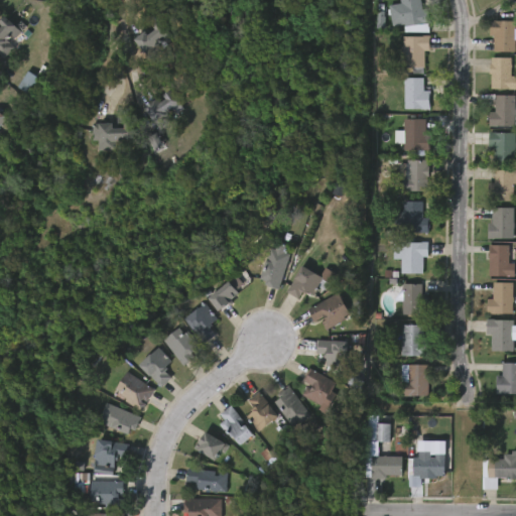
[(419,0),(421,10),(428,9),(430,24),(404,28),(404,25),(392,27),(388,5),(400,3),(399,0),(419,0)]
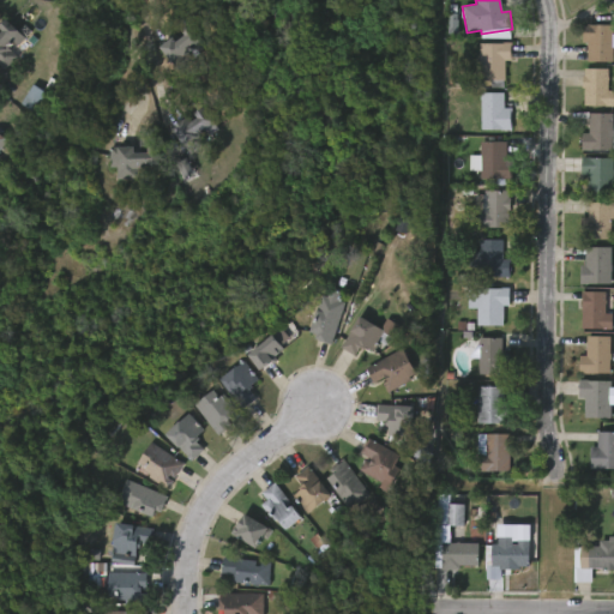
[(0,24),(4,20),(24,38),(18,46),(13,42),(7,49),(17,58),(5,72),(0,67),(0,24)]
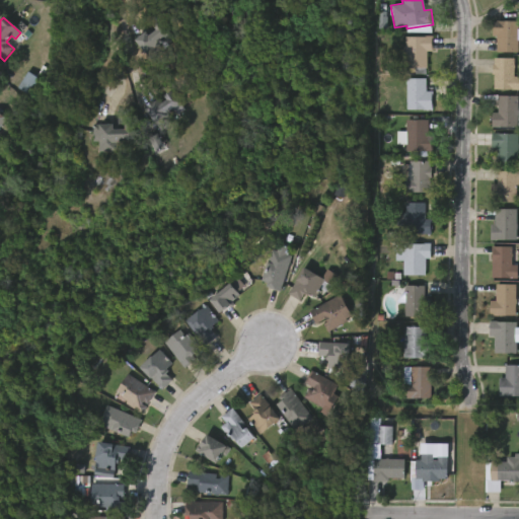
[(159,20),(176,42),(167,49),(162,43),(159,45),(165,52),(152,63),(134,41),(144,31),(148,36),(155,30),(152,26),(159,20)]
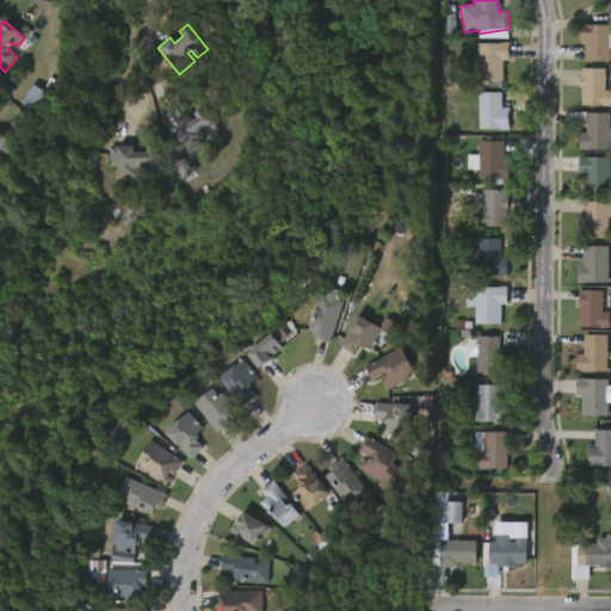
[(610,24),(610,60),(586,60),(587,42),(582,42),(582,24),(610,24)]
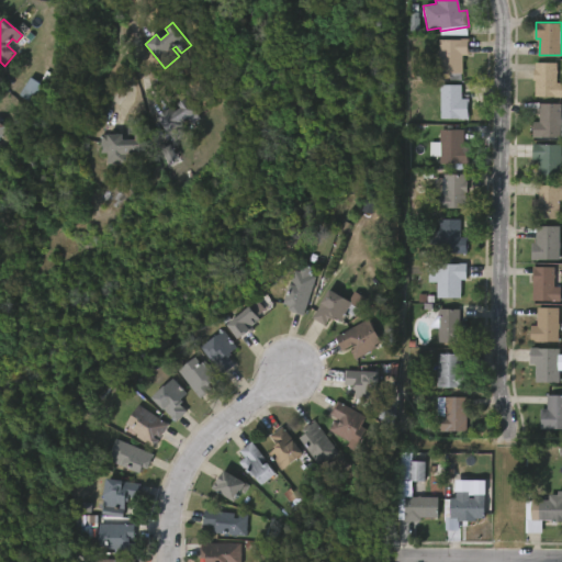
[(462,56),(462,75),(460,75),(460,81),(449,81),(449,75),(438,75),(439,41),(469,40),(468,56),(462,56)]
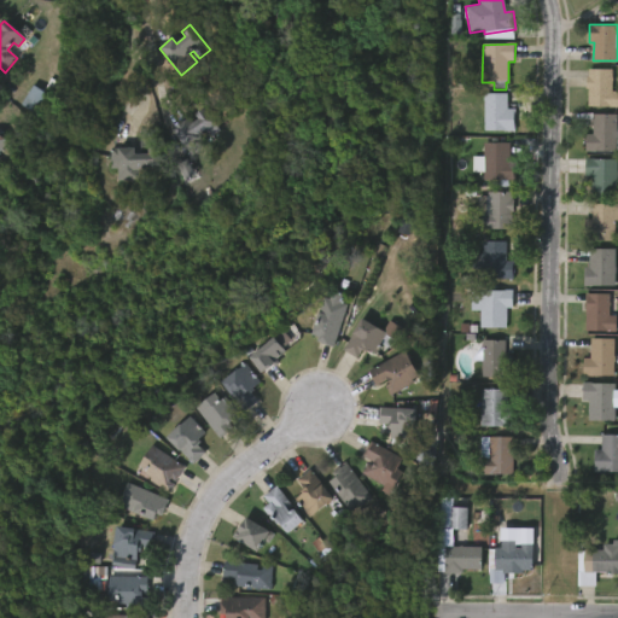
[(612,70),(612,92),(617,92),(617,108),(588,108),(588,89),(586,89),(586,77),(588,77),(588,70),(612,70)]
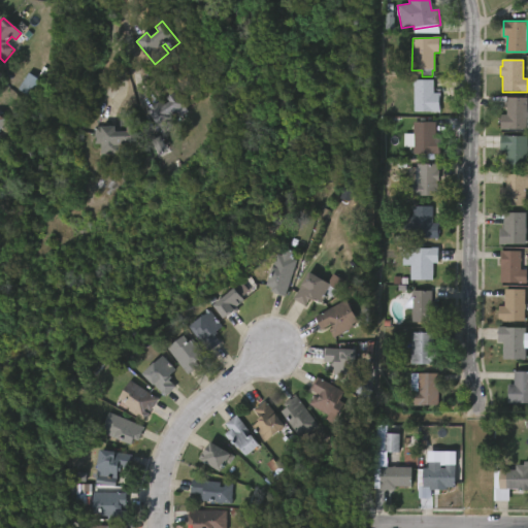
[(31,97),(40,80),(28,73),(19,90),(31,97)]
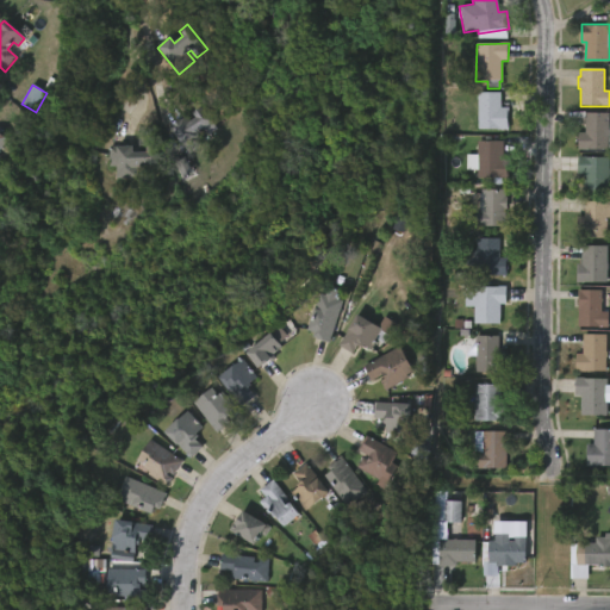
[(500,93),(500,107),(509,107),(508,130),(478,130),(479,93),(500,93)]
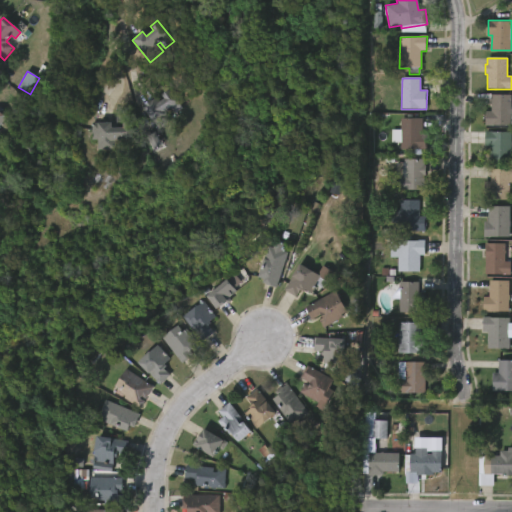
[(168,90),(182,108),(174,114),(168,107),(161,112),(168,121),(157,129),(141,109),(156,97),(159,102),(163,99),(160,95),(168,90)]
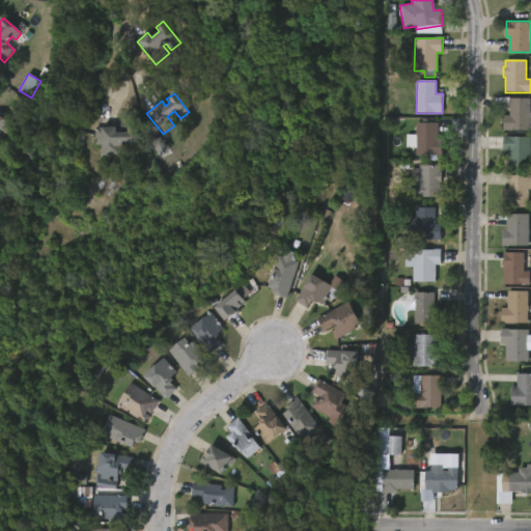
[(529,132),(503,131),(503,115),(509,115),(509,99),(530,99),(529,132)]
